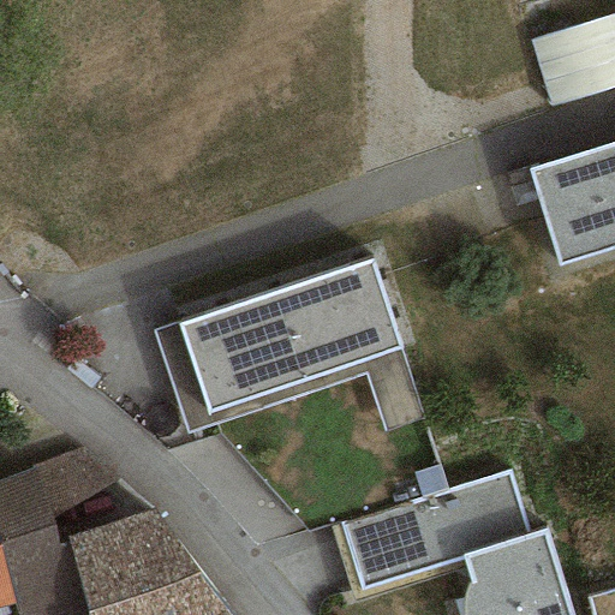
[(548,108),(614,87),(614,13),(529,42),(548,108)]
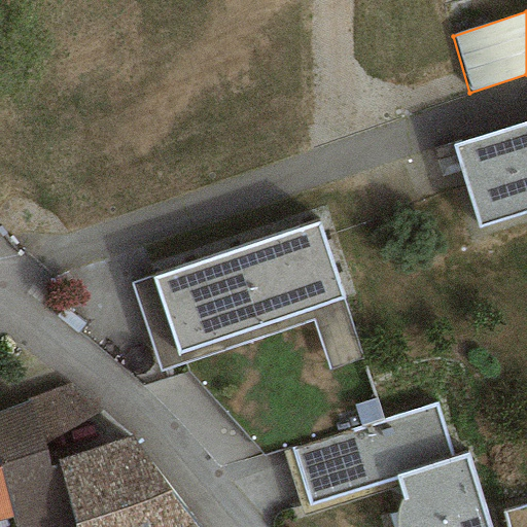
[(526,121),(452,145),(478,227),(526,212),(526,121)]
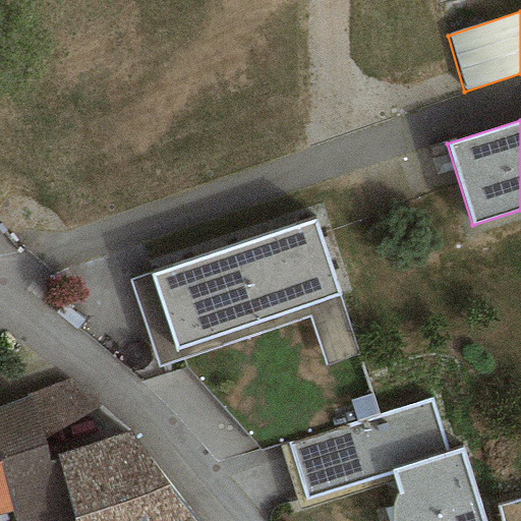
[(150,272),(127,280),(157,367),(308,317),(324,365),(357,354),(313,222),(152,276),(150,272)]
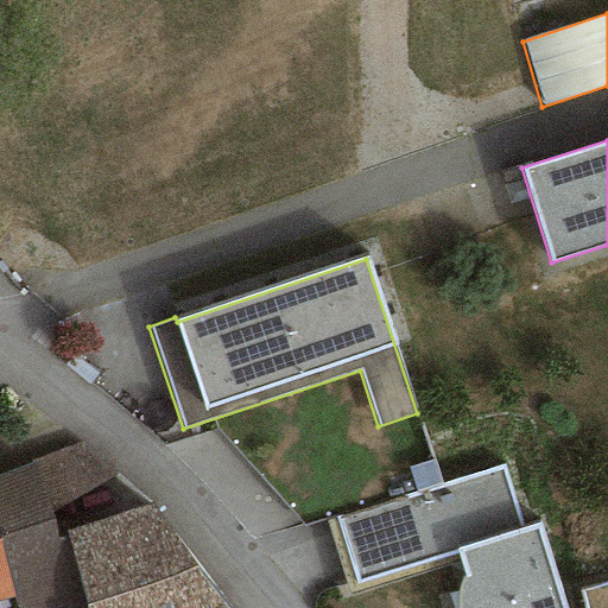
[(35,461),(49,513),(112,480),(81,443),(35,461)]
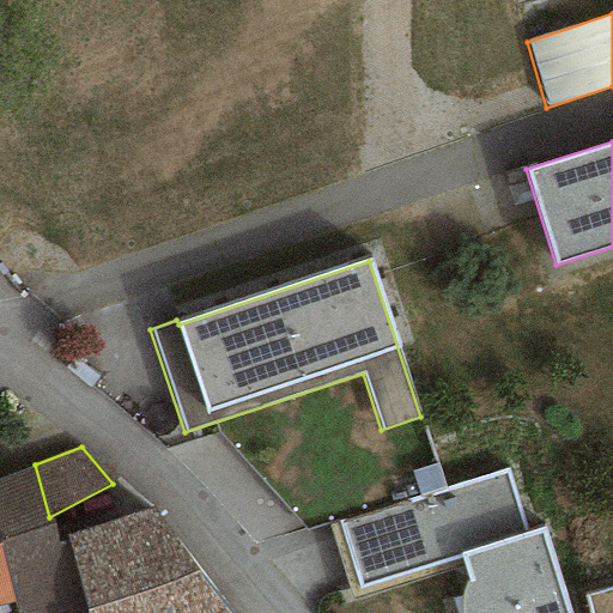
[(35,465),(0,479),(0,557),(13,605),(14,612),(86,612),(68,540),(58,545),(49,517),(35,465)]
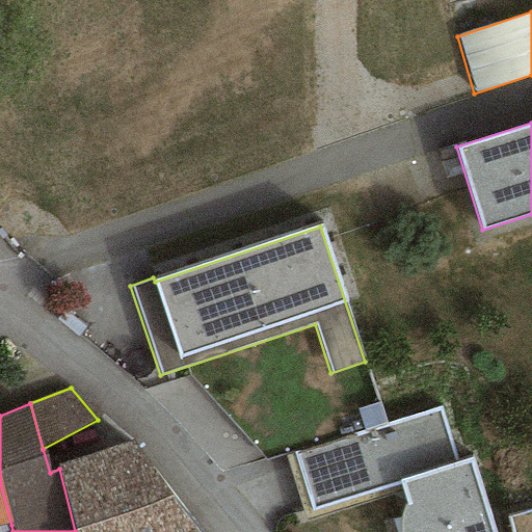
[(439,408),(285,456),(304,521),(402,490),(407,504),(403,508),(399,513),(398,528),(399,531),(491,531),(470,460),(455,464),(439,408)]
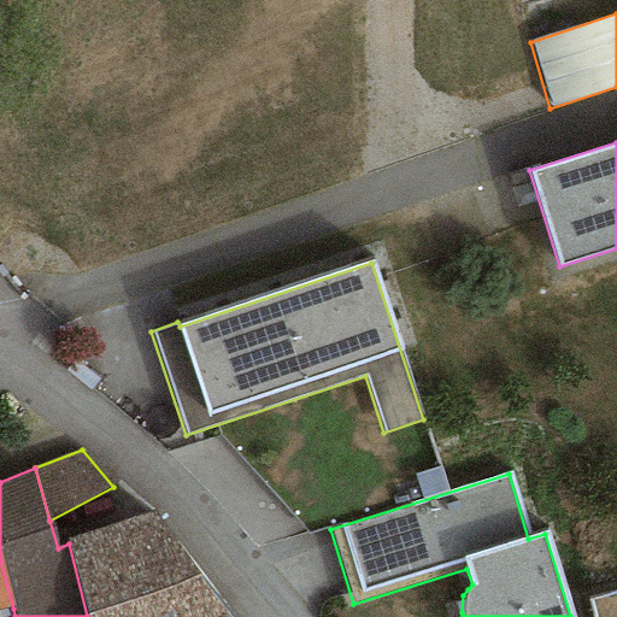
[(230,616),(153,512),(69,544),(87,616),(230,616)]
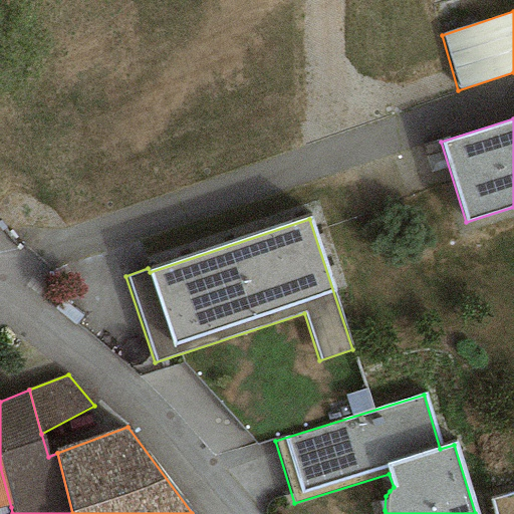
[(0,467),(0,509),(11,507),(0,467)]
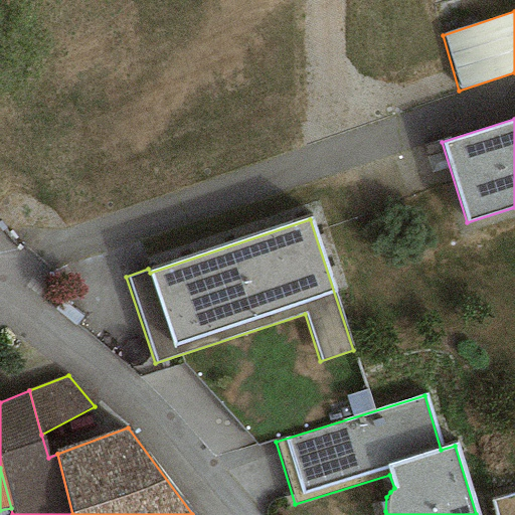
All buildings are outlined.
